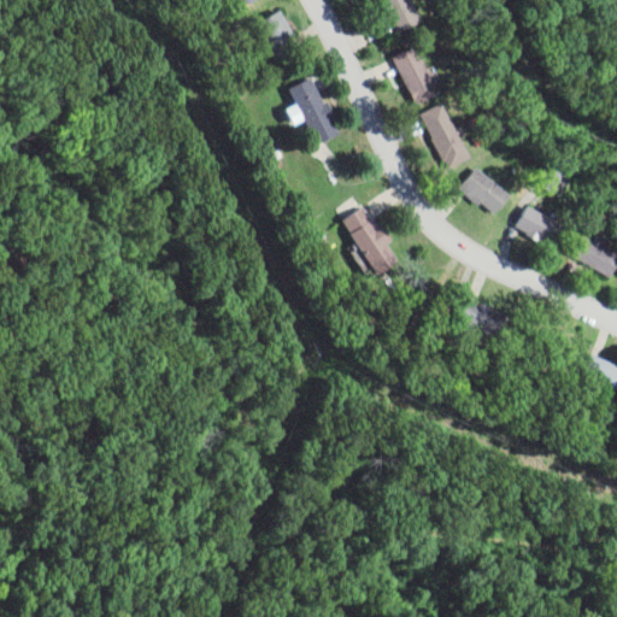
[(419,22),(410,0),(380,0),(395,33),(419,22)]
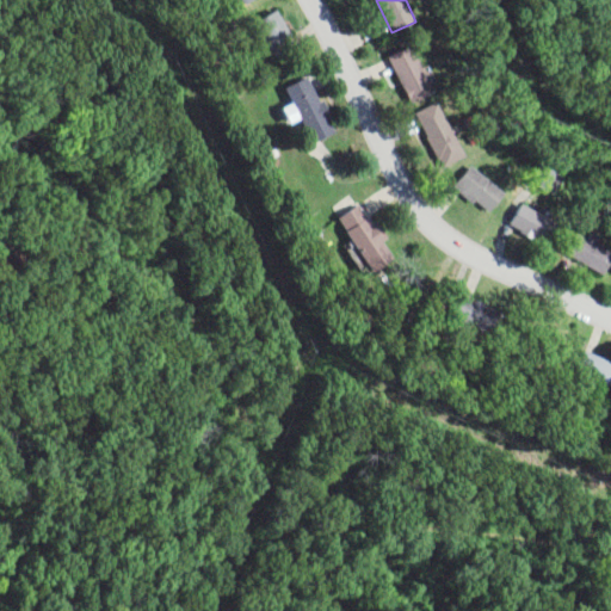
[(253,20),(271,59),(296,47),(277,10),(253,20)]
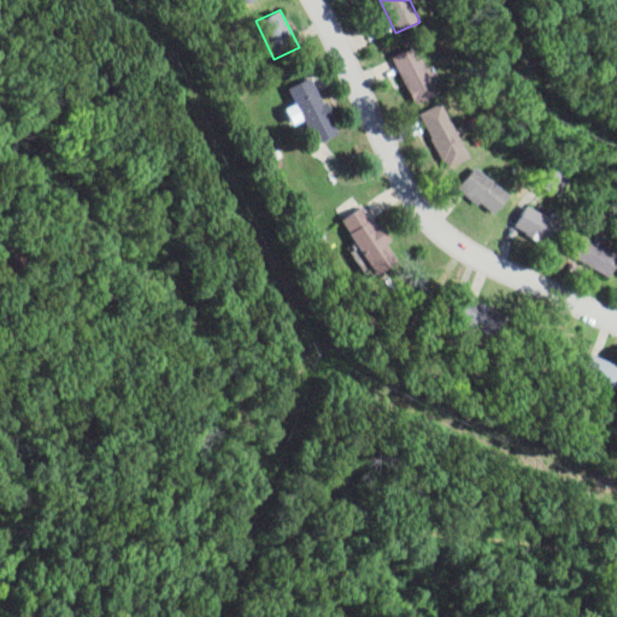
[(439,93),(416,46),(393,56),(416,104),(439,93)]
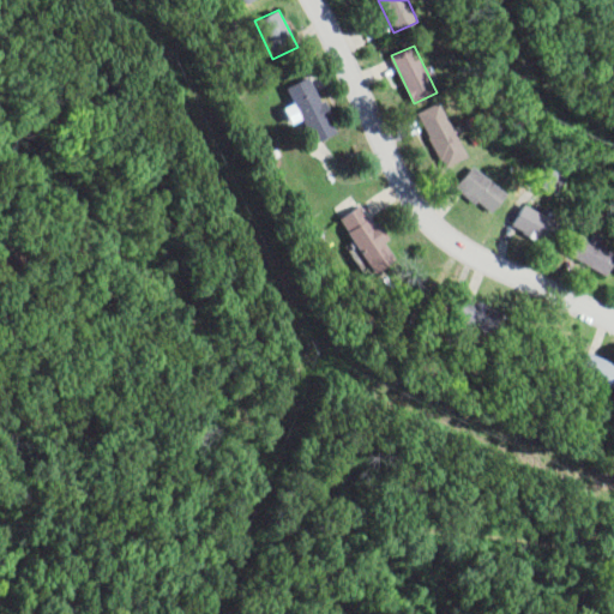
[(311,144),(337,133),(313,76),(287,86),(311,144)]
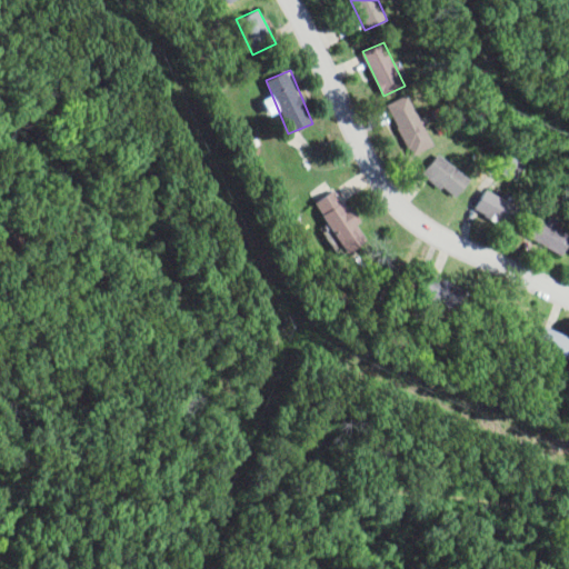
[(413,156),(433,147),(410,97),(390,106),(413,156)]
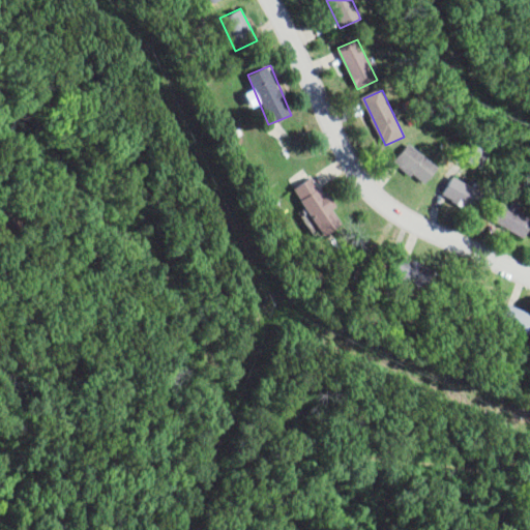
[(438,167),(410,144),(395,162),(424,184),(438,167)]
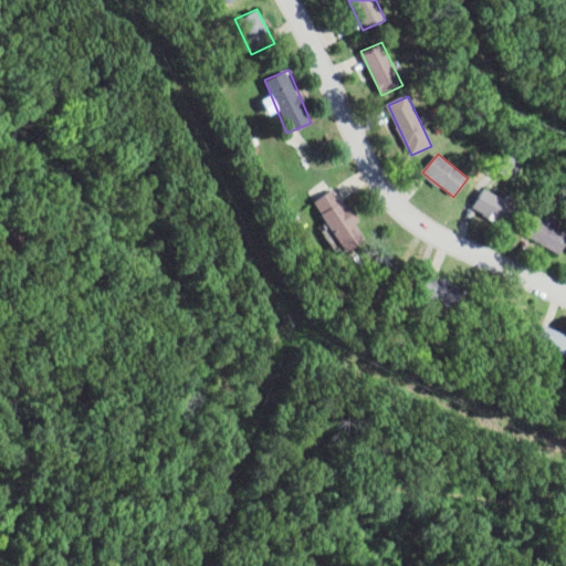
[(342,249),(365,237),(348,206),(345,207),(335,189),(314,200),(342,249)]
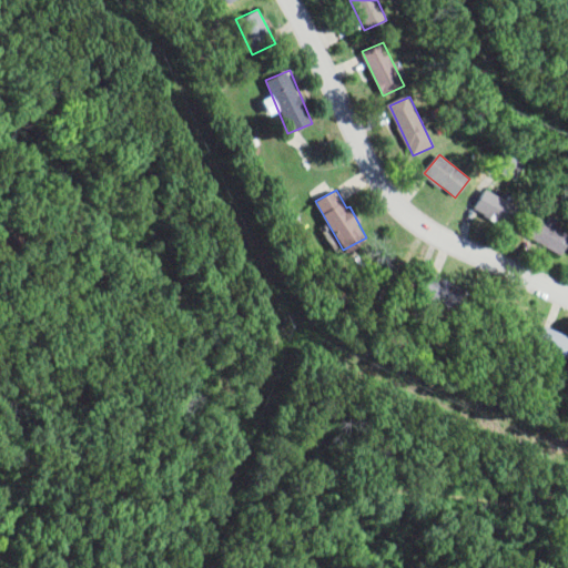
[(475,211),(510,224),(519,204),(484,190),(475,211)]
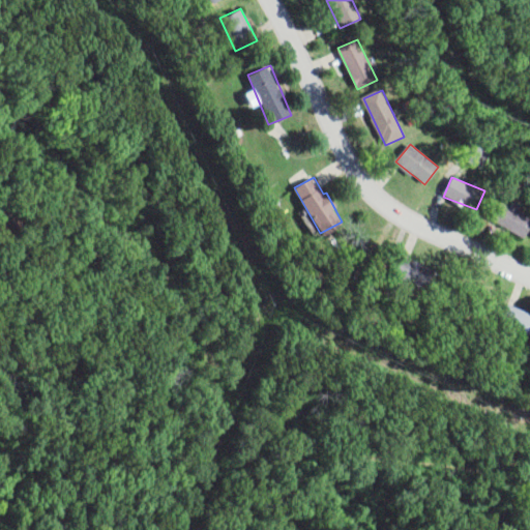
[(525,235),(529,223),(529,216),(518,211),(522,203),(513,200),(511,205),(501,201),(492,221),(525,235)]
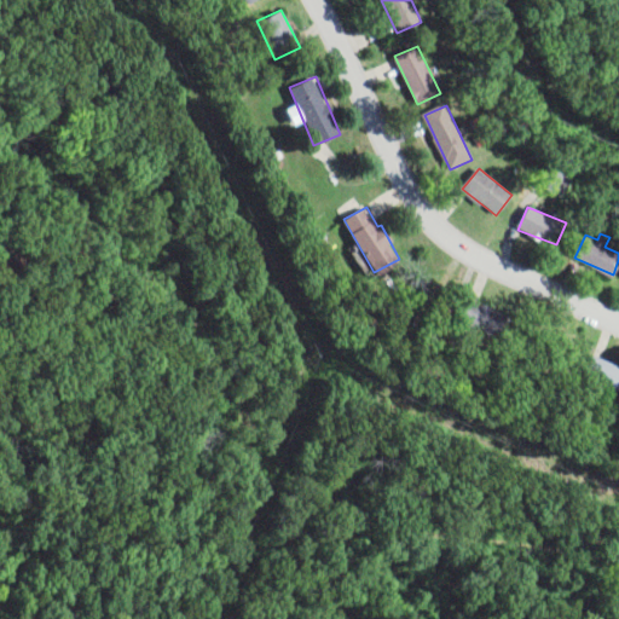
[(510,314),(468,298),(458,320),(501,337),(510,314)]
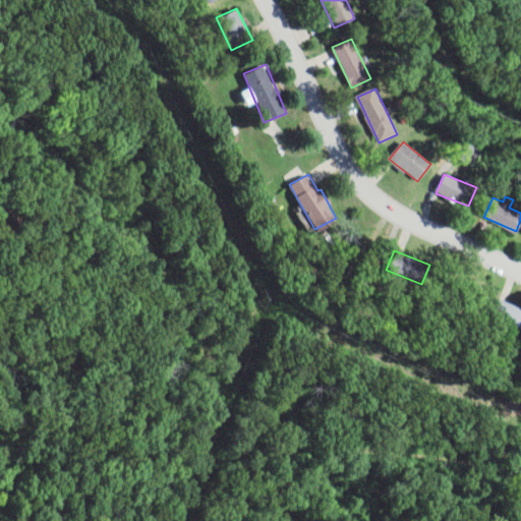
[(520,306),(500,297),(491,315),(520,328),(520,306)]
